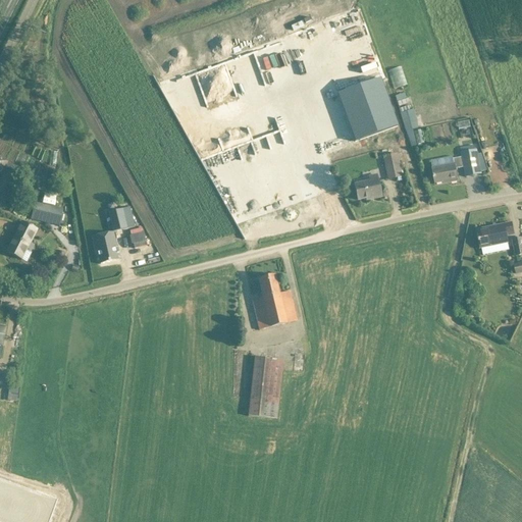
[(335,40),(341,38),(337,30),(332,32),(335,40)]
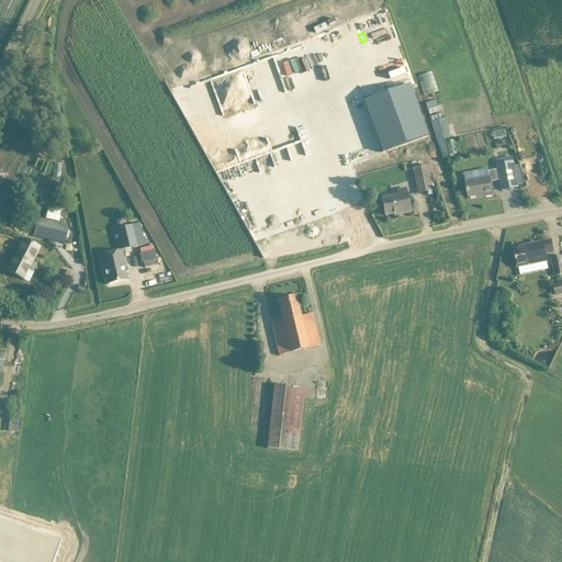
[(416,114),(352,130),(361,168),(426,152),(416,114)]
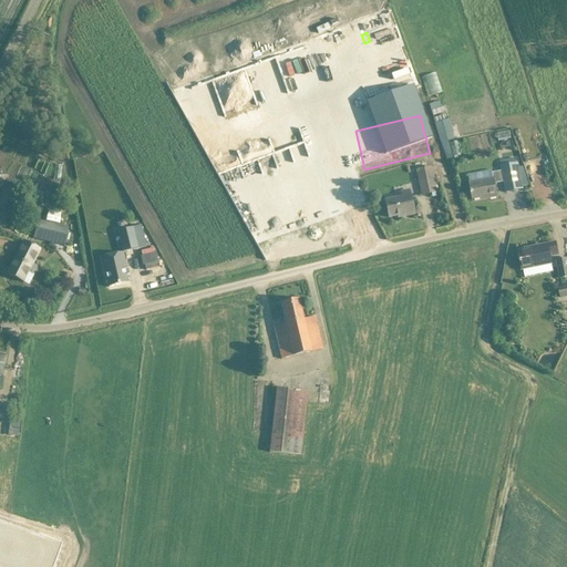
[(441,146),(442,146),(449,144),(447,142),(447,141),(454,138),(452,130),(451,131),(447,119),(445,120),(444,115),(433,119),(435,123),(434,123),(441,146)]
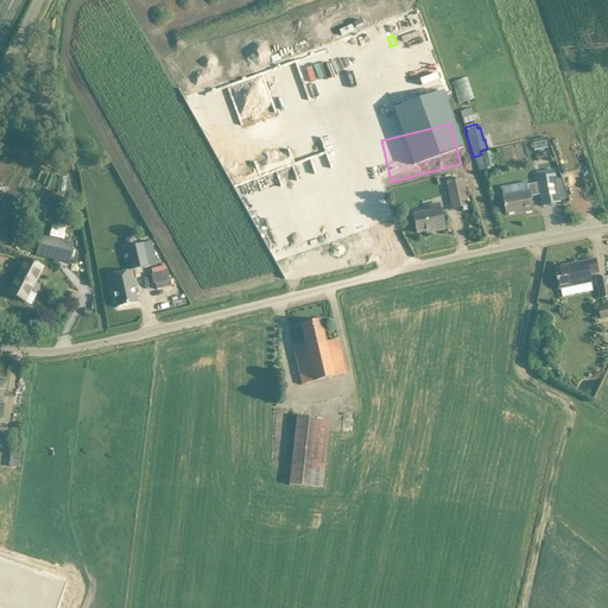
[(499,166),(495,157),(487,159),(492,170),(499,166)]
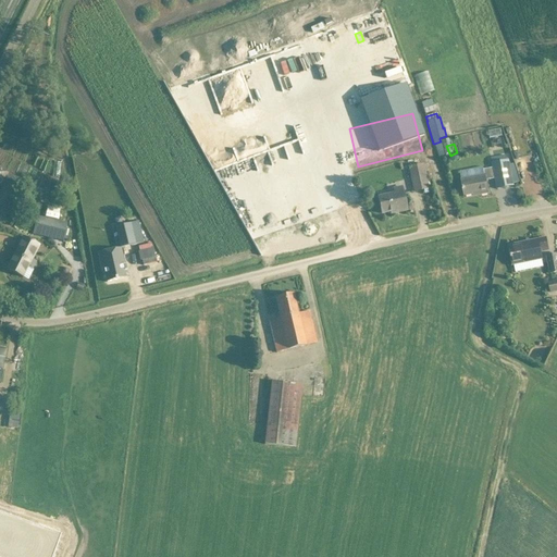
[(484,174),(461,178),(465,196),(479,194),(479,196),(489,194),(486,181),(495,178),(497,189),(515,186),(509,160),(507,161),(505,155),(491,158),(493,163),(492,163),(493,168),(484,170),(484,174)]
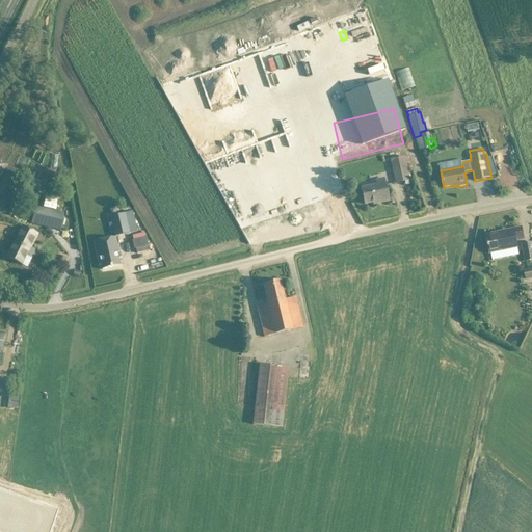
[(391,160),(393,174),(396,183),(409,180),(407,170),(404,157),(391,160)]
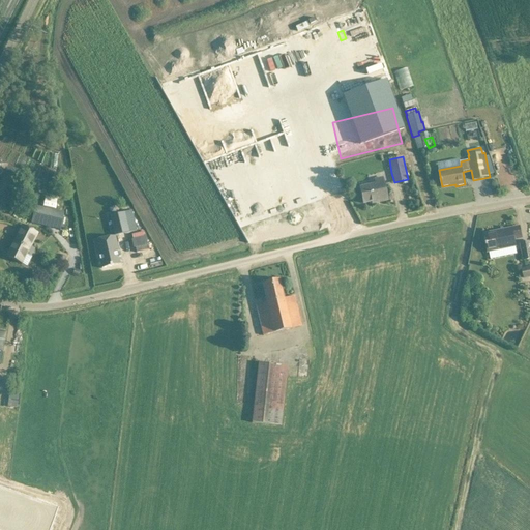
[(0,180),(4,173),(12,178),(17,170),(7,166),(8,165),(0,159),(0,180)]
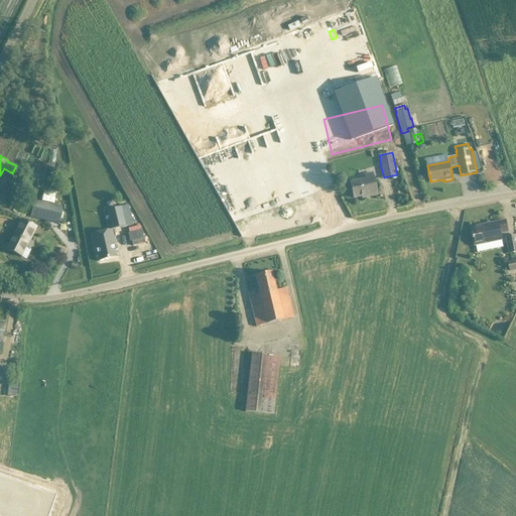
[(351,182),(352,188),(354,198),(368,195),(368,197),(377,195),(375,185),(373,173),(365,175),(366,179),(351,182)]
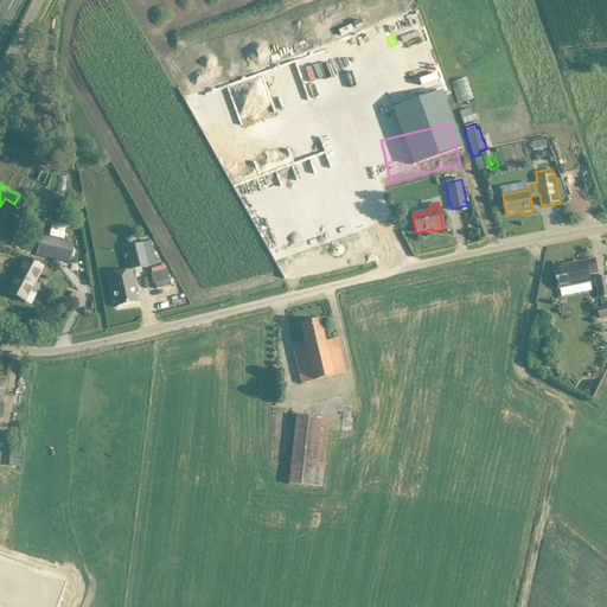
[(36,256),(69,263),(74,243),(40,235),(36,256)]
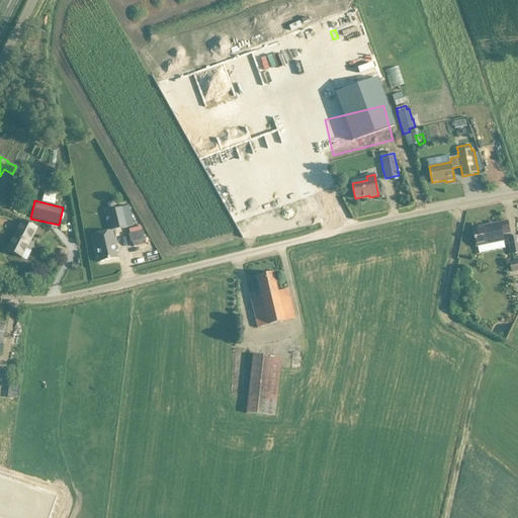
[(127,206),(106,211),(111,231),(133,226),(127,206)]
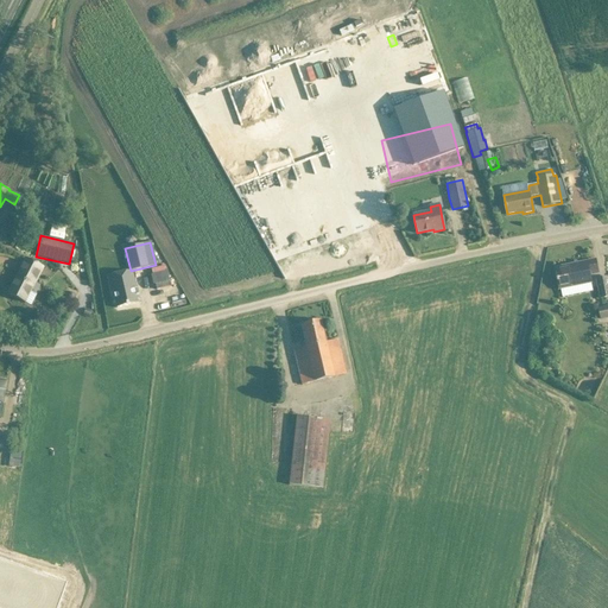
[(26,259),(8,293),(25,303),(30,292),(36,295),(39,285),(35,283),(43,267),(26,259)]
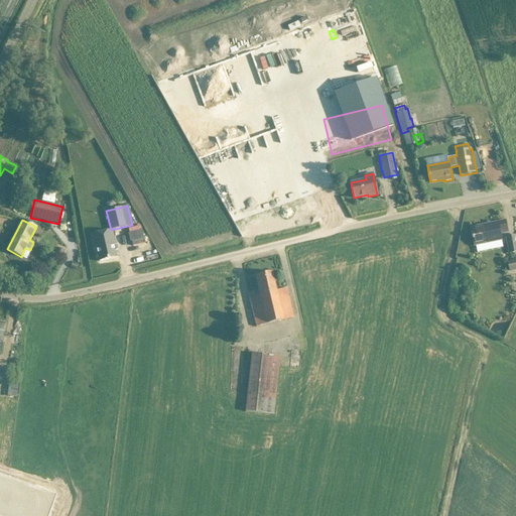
[(508,232),(506,222),(499,223),(488,225),(489,227),(472,230),(476,246),(502,240),(501,234),(508,232)]
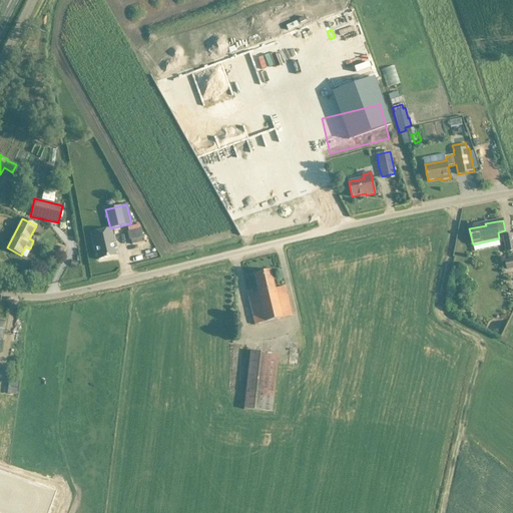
[(101,234),(103,244),(96,246),(96,250),(99,260),(115,257),(109,232),(101,234)]
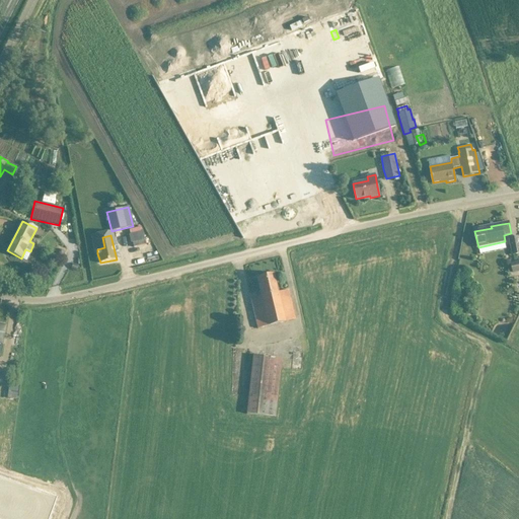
[(518,236),(510,238),(512,248),(513,254),(518,253),(518,236)]
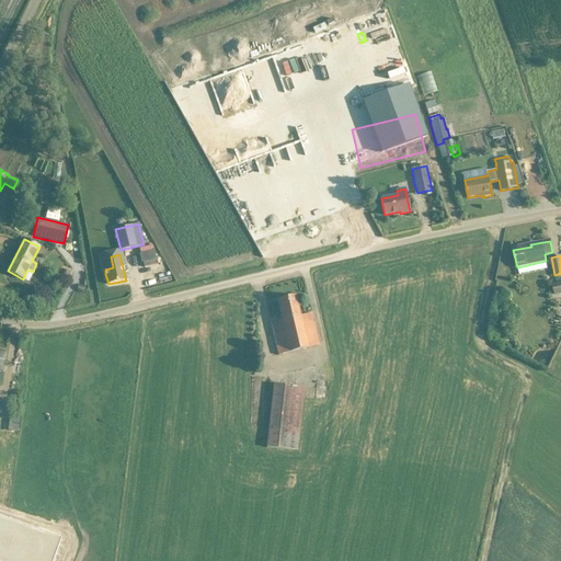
[(3,289),(0,296),(0,299),(6,302),(10,293),(3,289)]
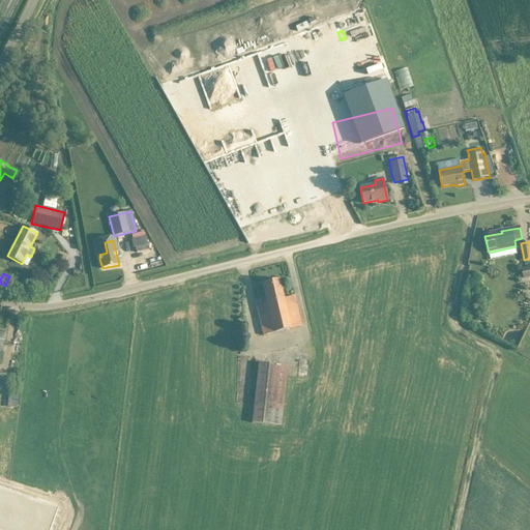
[(302,327),(297,306),(295,296),(284,299),(280,280),(263,284),(267,303),(257,305),(259,316),(264,336),(302,327)]
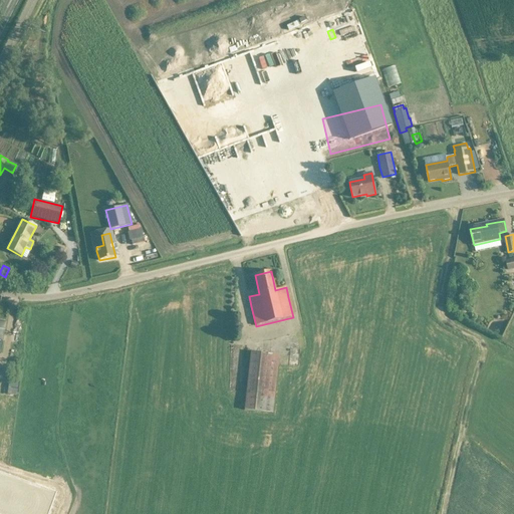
[(244,410),(272,413),(278,354),(250,351),(246,391),(244,410)]
